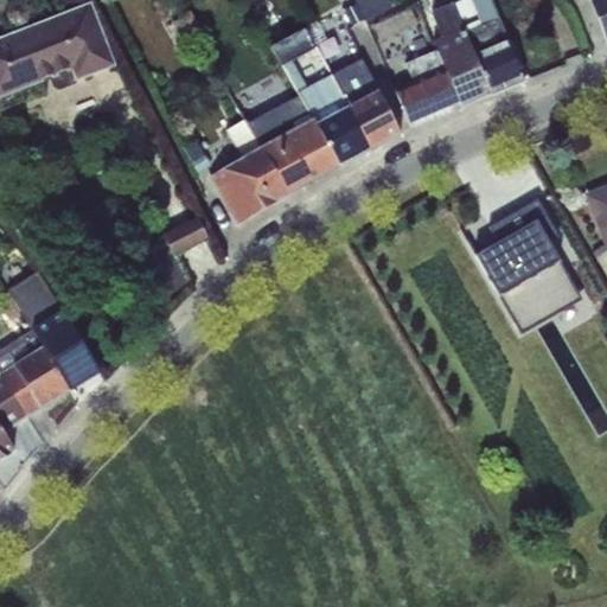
[(12,0),(7,2),(1,13),(6,24),(17,27),(27,24),(31,13),(27,4),(19,0),(12,0)]
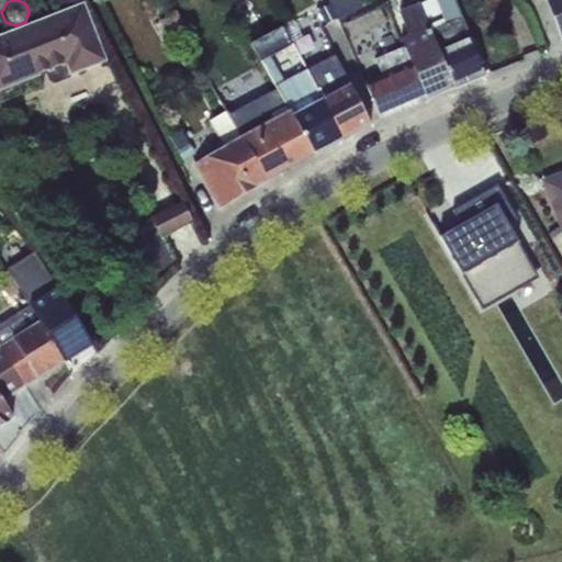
[(359,0),(328,0),(339,20),(363,8),(359,0)]
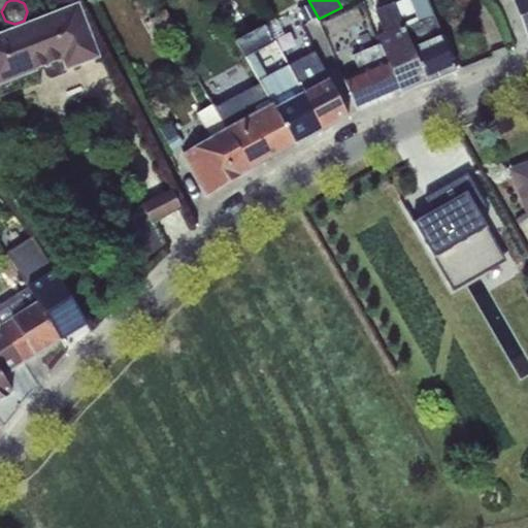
[(456,71),(442,39),(443,38),(425,0),(402,0),(395,3),(428,83),(456,71)]
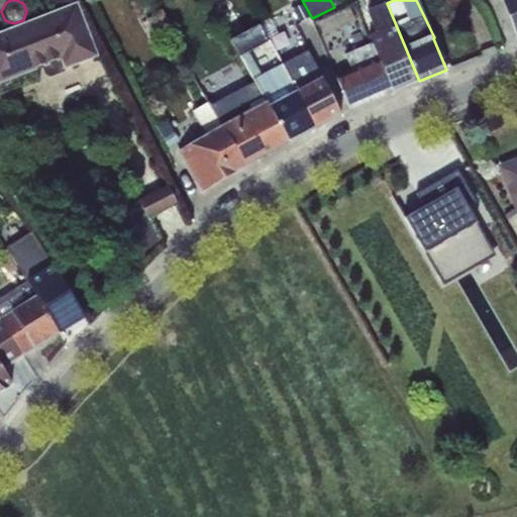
[(516,0),(504,0),(516,35),(516,0)]
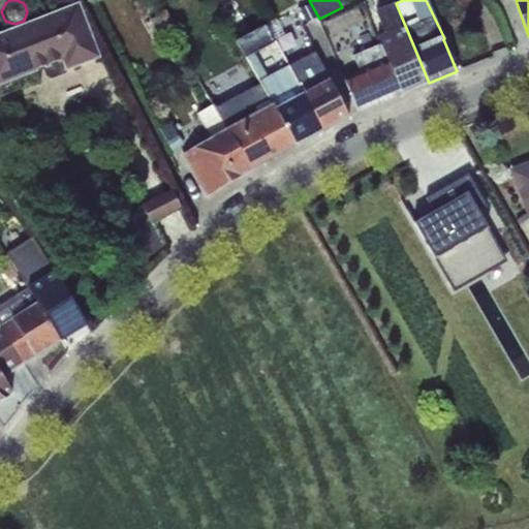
[(0,85),(42,69),(47,78),(53,80),(100,58),(80,3),(0,33),(0,85)]
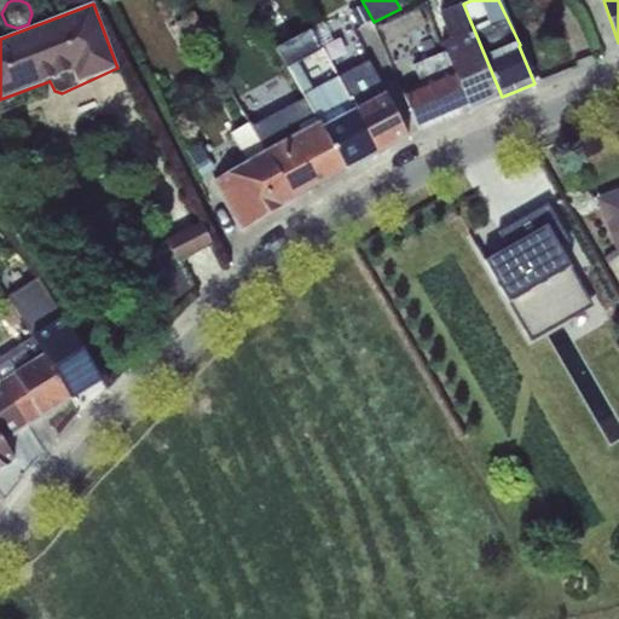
[(470,110),(502,97),(463,4),(438,15),(450,40),(440,44),(444,52),(470,110)]
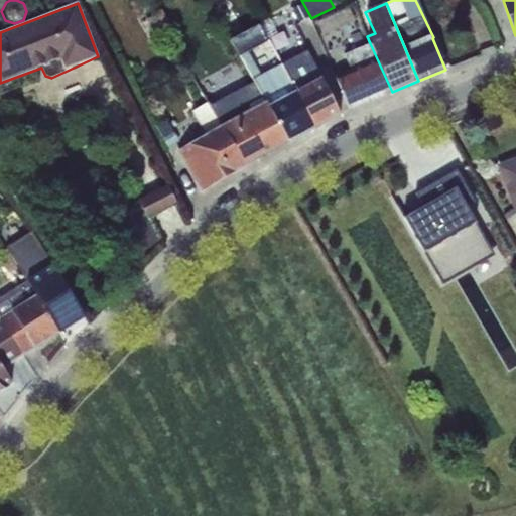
[(350,8),(318,22),(325,34),(355,21),(350,8)]
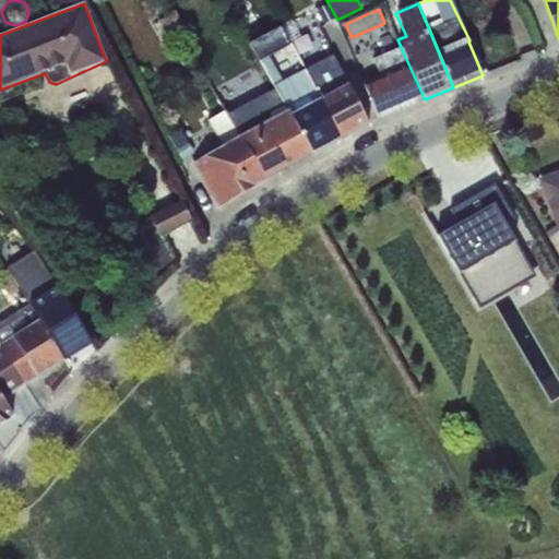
[(275,87),(284,82),(269,56),(290,44),(281,27),(249,44),(275,87)]
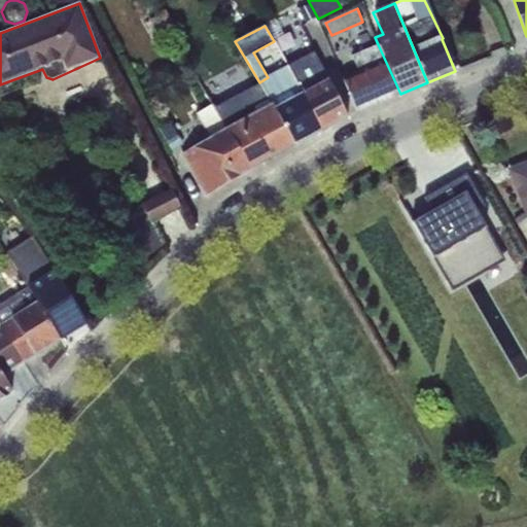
[(358,71),(342,78),(357,112),(400,94),(378,44),(351,57),(358,71)]
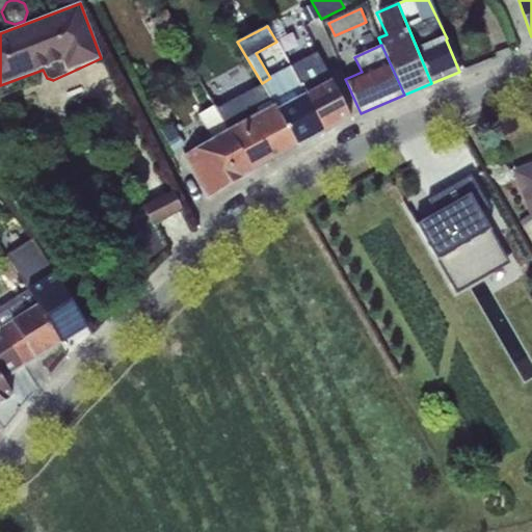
[(350,117),(316,54),(290,68),(325,132),(335,127),(350,117)]
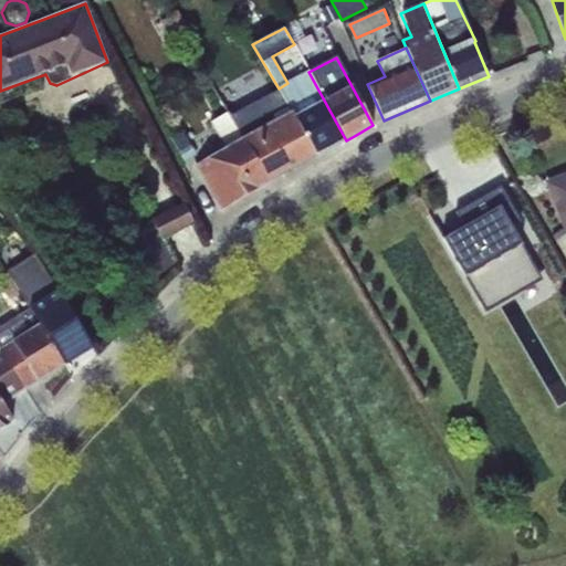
[(334,146),(335,146),(346,140),(308,72),(287,83),(279,88),(317,155),(334,146)]
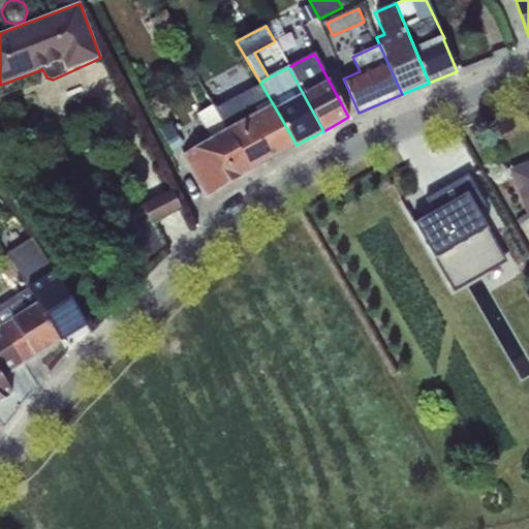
[(297,145),(260,83),(215,109),(251,169),(297,145)]
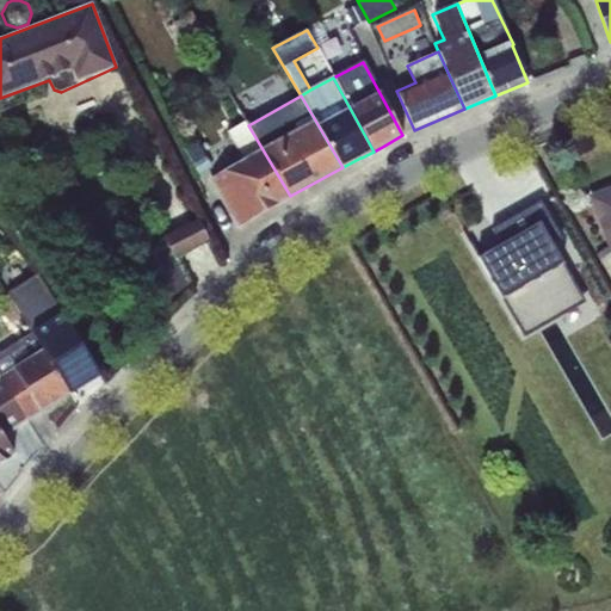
[(211,179),(239,226),(290,196),(248,125),(246,122),(228,133),(246,161),(211,179)]
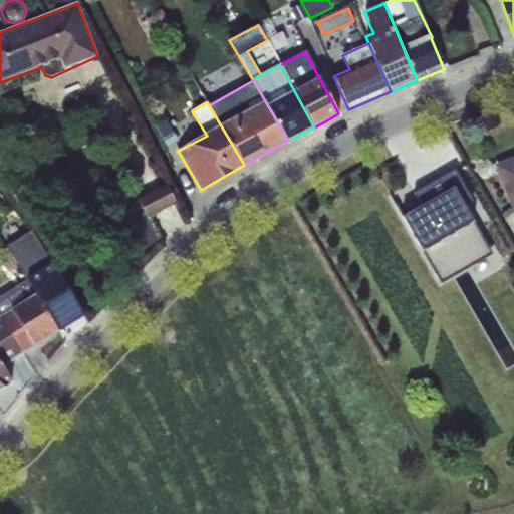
[(180,142),(167,119),(156,125),(169,149),(180,142)]
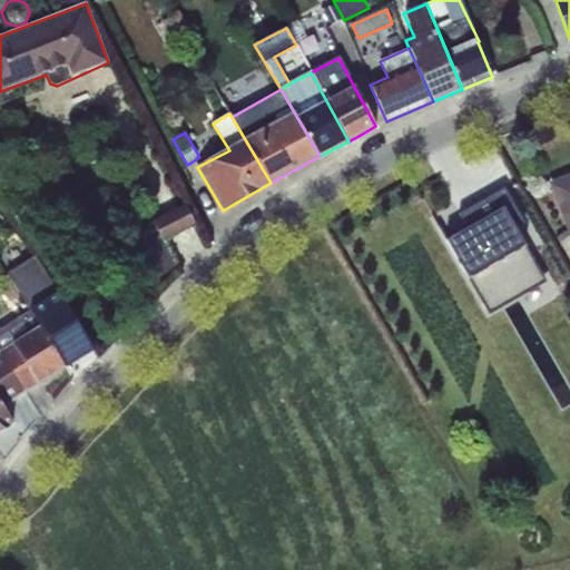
[(569,176),(551,184),(569,229),(569,176)]
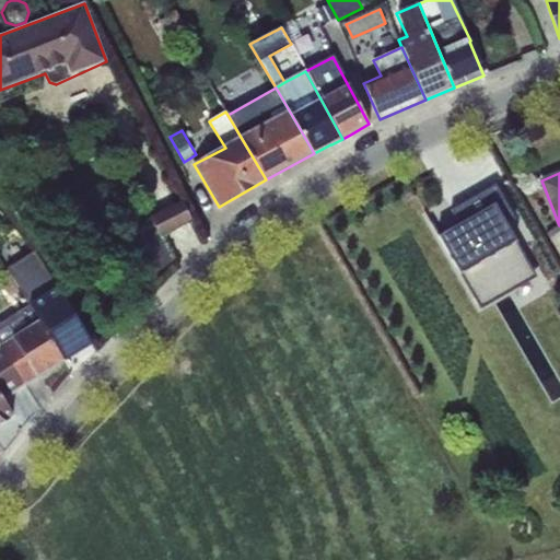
[(453,211),(462,225),(440,237),(482,310),(538,277),(506,224),(517,218),(498,185),(453,211)]
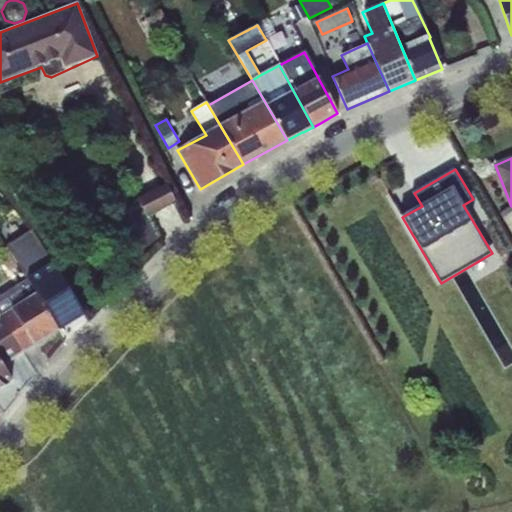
[(167,185),(140,199),(149,216),(176,202),(167,185)]
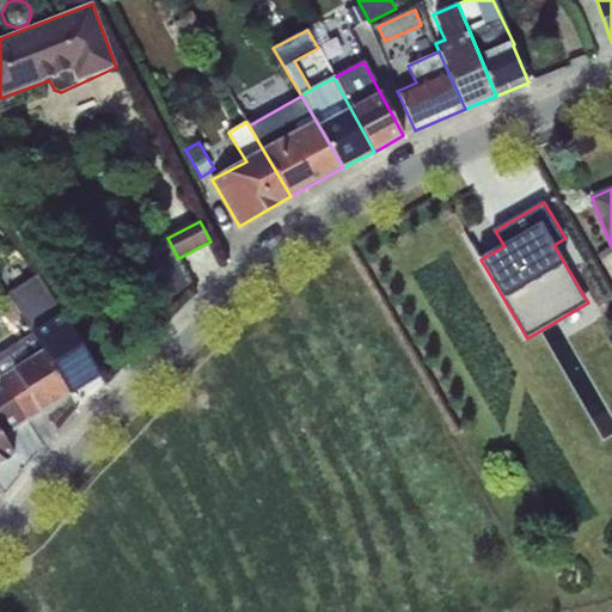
[(178,258),(167,238),(132,256),(158,306),(191,286),(178,258)]
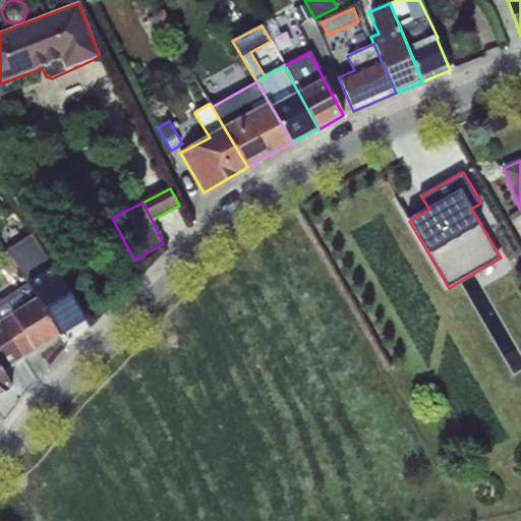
[(508,218),(520,235),(520,216),(518,212),(508,218)]
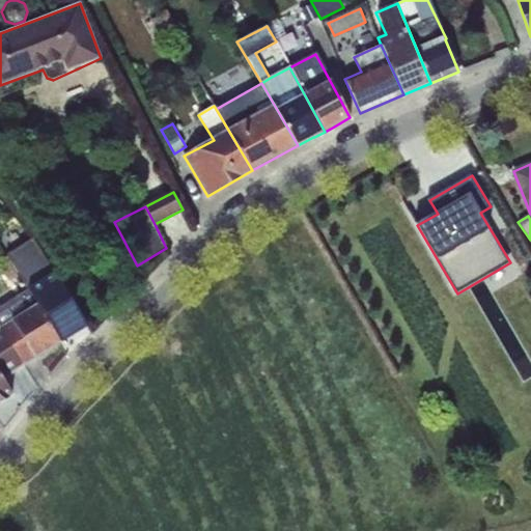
[(73,314),(79,311),(34,235),(5,253),(27,291),(60,342),(80,330),(73,314)]
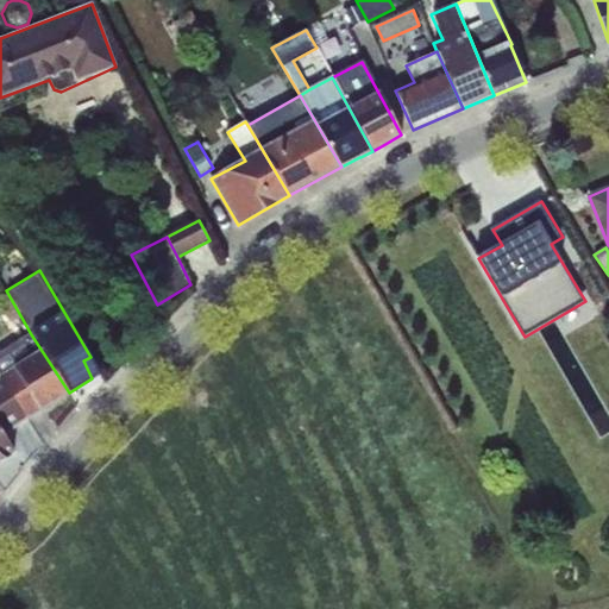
[(0,377),(27,419),(69,393),(31,334),(0,353),(0,377)]
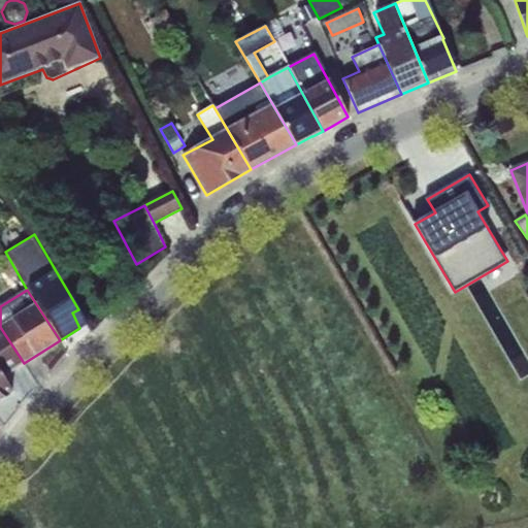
[(86,324),(78,309),(72,312),(79,328),(86,324)]
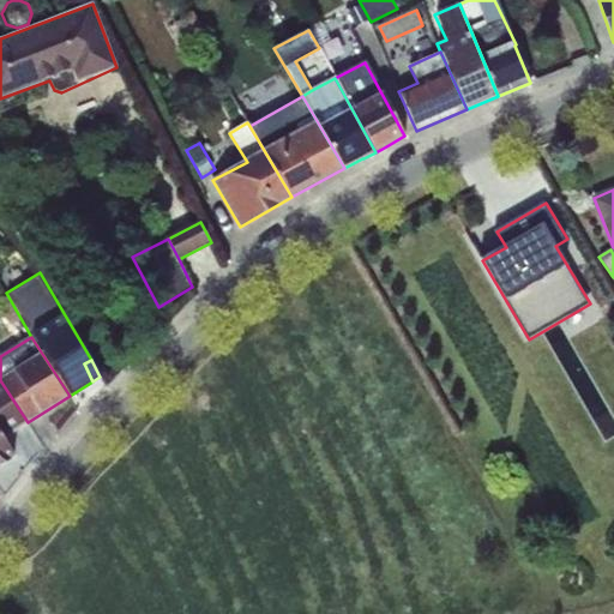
[(0,464),(14,456),(4,438),(28,422),(0,380),(0,464)]
